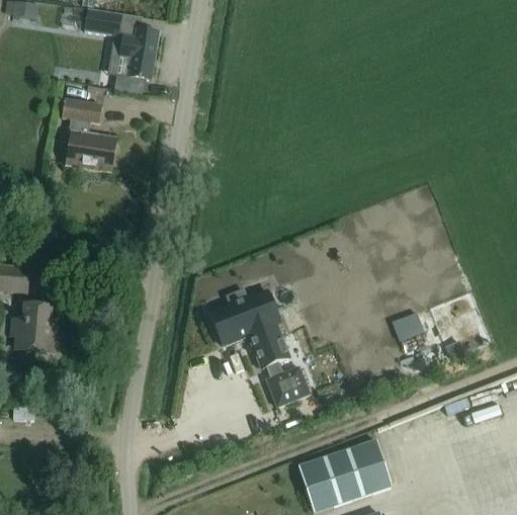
[(38,4),(14,0),(12,15),(36,19),(38,4)]
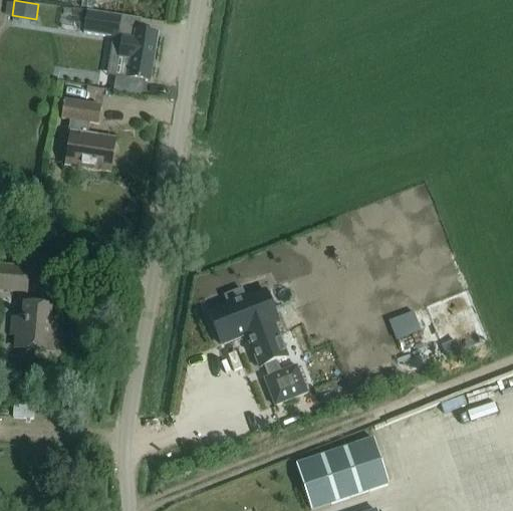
[(133,15),(112,12),(89,7),(85,29),(123,37),(119,56),(116,74),(150,79),(158,32),(131,27),(133,15)]
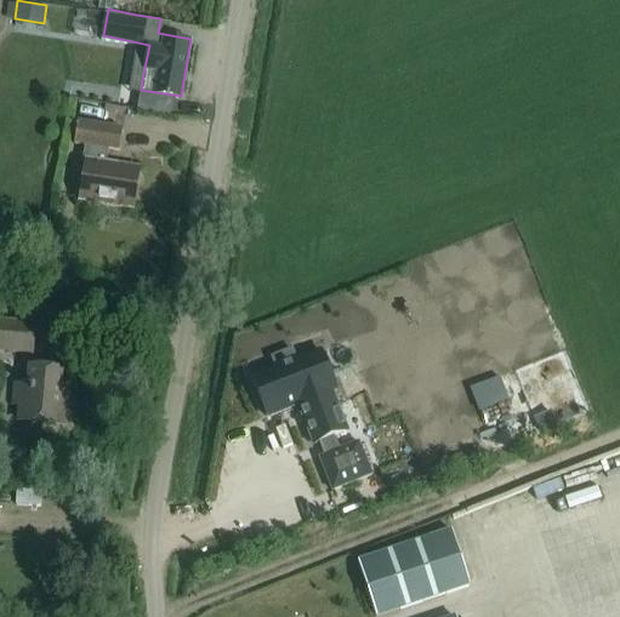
[(100,91),(95,118),(142,126),(147,101),(100,91)]
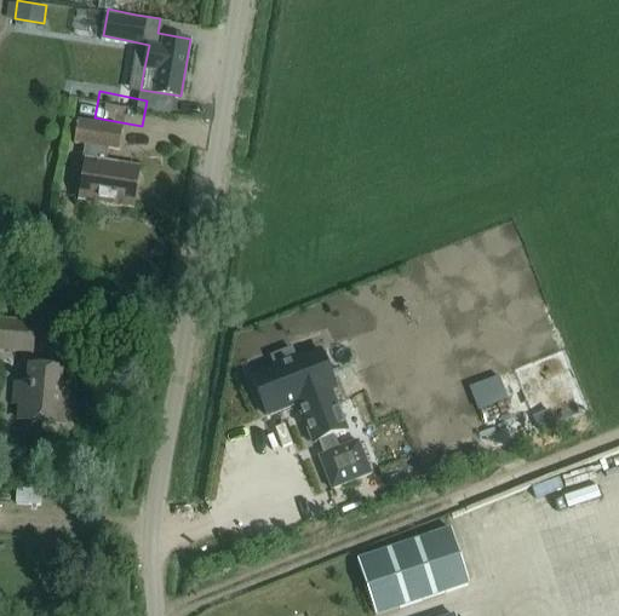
[(80,199),(133,206),(139,166),(107,160),(109,147),(120,148),(124,126),(78,119),(74,140),(85,143),(82,159),(86,159),(80,199)]
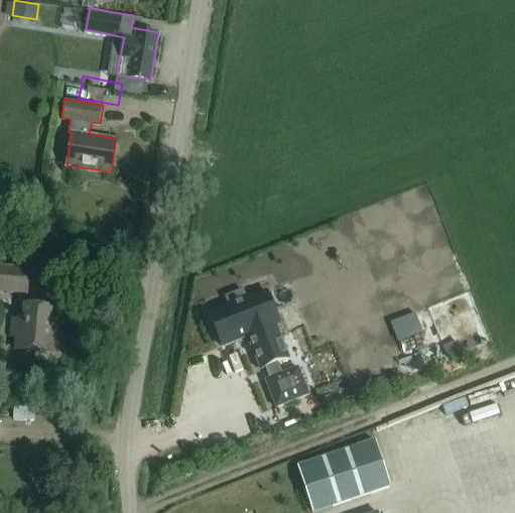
[(28,267),(0,264),(0,287),(26,290),(28,267)]
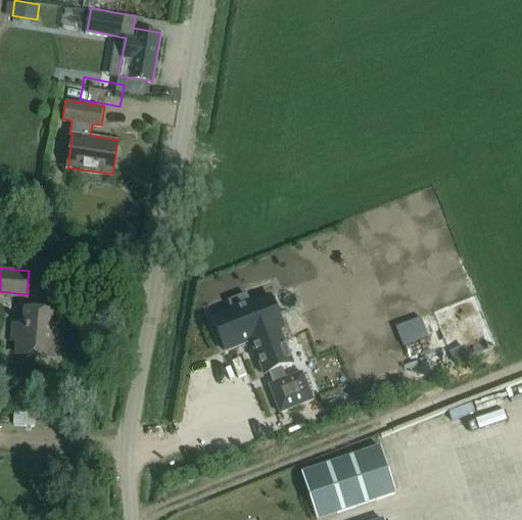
[(271,291),(211,313),(225,348),(251,340),(266,372),(269,370),(274,382),(270,381),(279,409),(313,396),(301,368),(286,373),(282,363),(294,361),(271,291)]
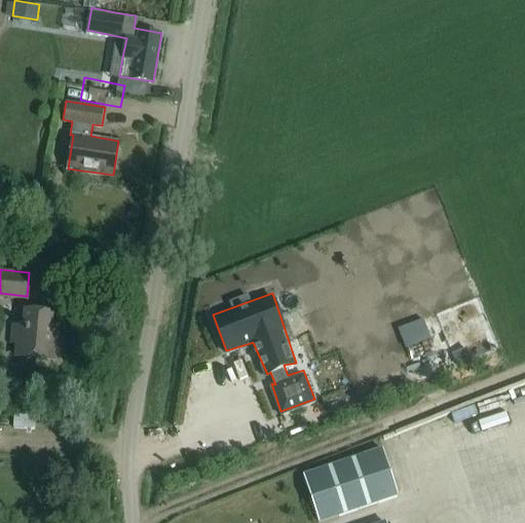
[(52,310),(32,309),(26,308),(25,325),(12,324),(10,340),(23,341),(22,355),(54,358),(55,338),(50,337),(51,328),(57,328),(57,327),(51,327),(52,310)]
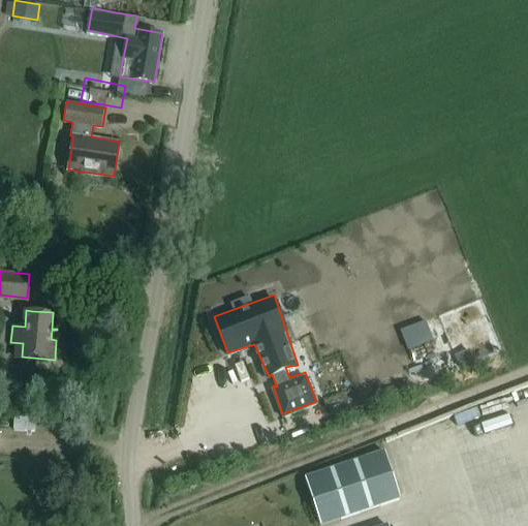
[(504,438),(527,427),(527,416),(500,429),(504,438)]
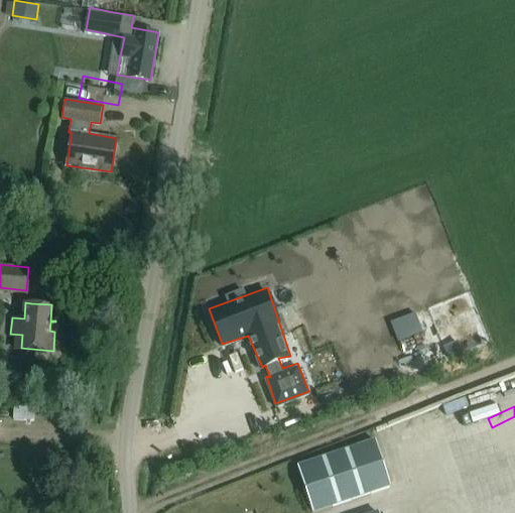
[(389,484),(375,438),(297,464),(311,509),(389,484)]
